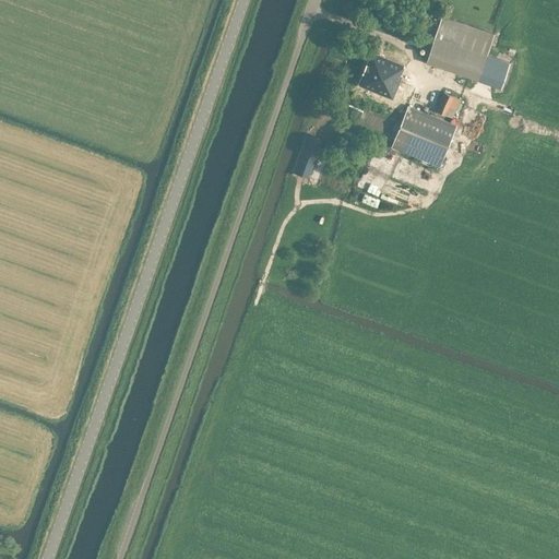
[(435,36),(426,61),(499,86),(507,61),(486,55),(494,34),(442,16),(435,36)]
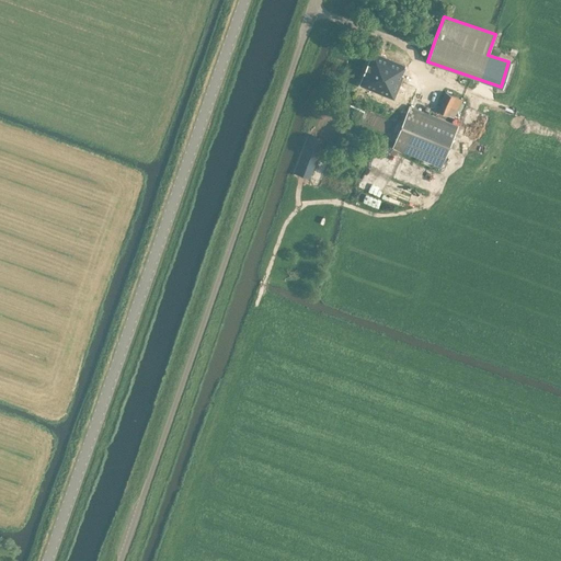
[(359,83),(358,84),(359,84),(393,98),(403,75),(401,73),(404,65),(373,52),(374,52),(373,50),(371,52),(371,53),(367,63),(367,64),(364,71),(364,72),(359,83)]
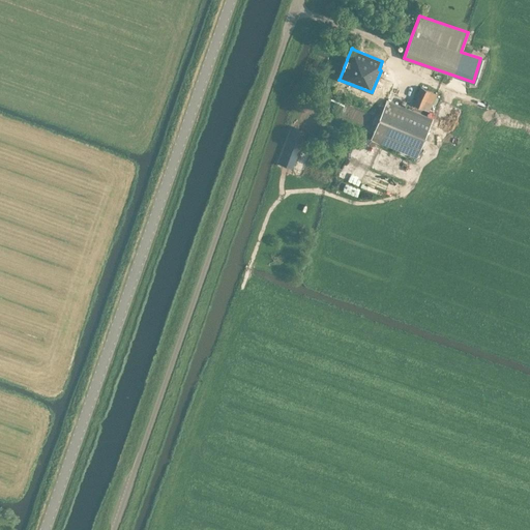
[(412,104),(429,111),(437,93),(420,86),(412,104)]
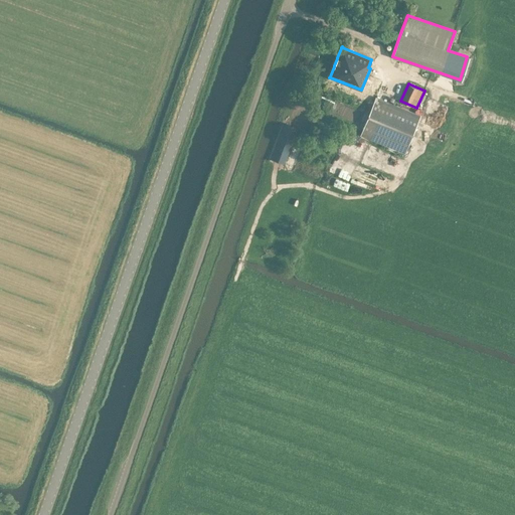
[(372,104),(360,134),(404,152),(420,114),(388,101),(376,96),(372,104)]
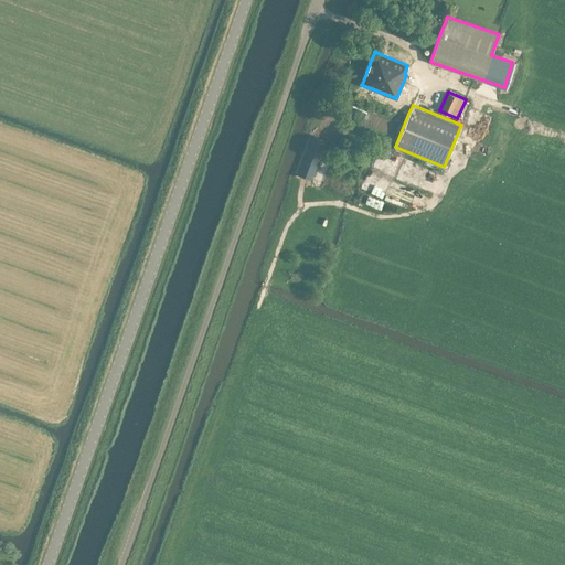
[(297,173),(311,179),(326,140),(312,135),(297,173)]
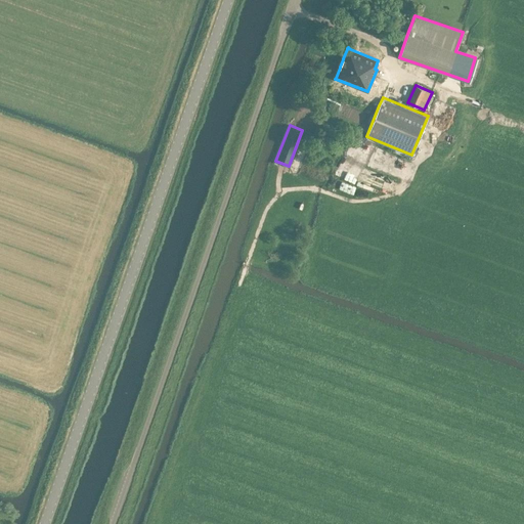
[(343,181),(349,184),(352,177),(346,174),(343,181)]
